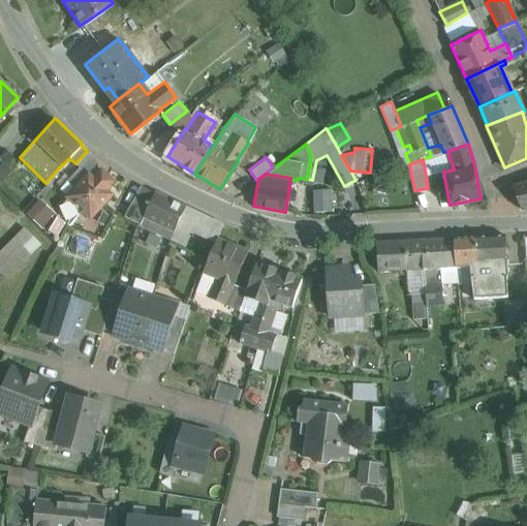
[(89,176),(84,181),(83,180),(68,195),(68,196),(60,205),(61,211),(61,213),(63,216),(68,218),(66,223),(69,224),(72,220),(72,219),(79,214),(83,209),(89,215),(104,199),(103,197),(107,193),(102,188),(106,184),(107,182),(107,180),(106,177),(104,176),(101,175),(99,175),(97,176),(94,180),(89,176)]
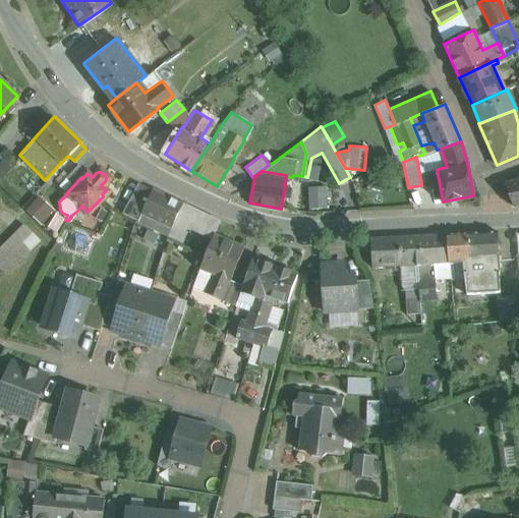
[(518,176),(504,182),(513,206),(518,205),(518,176)]
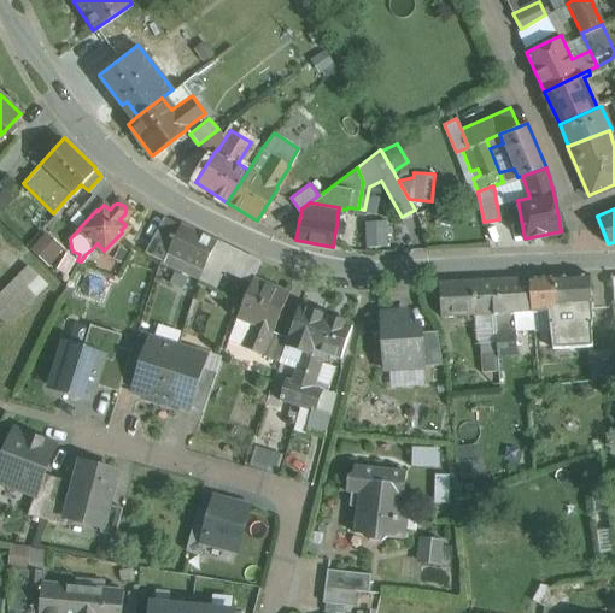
[(163,216),(145,251),(163,260),(167,252),(180,224),(163,216)]
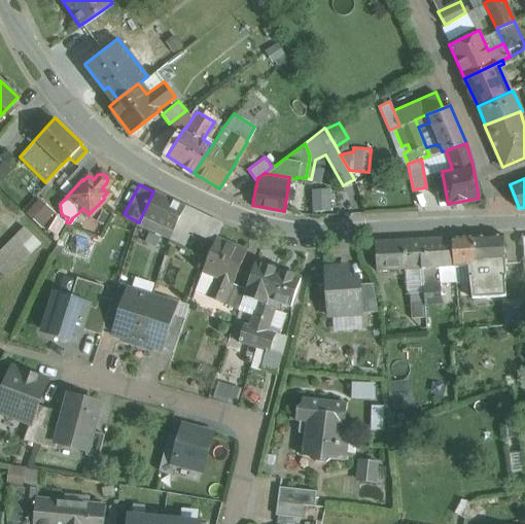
[(329,187),(310,188),(311,210),(330,209),(329,187)]
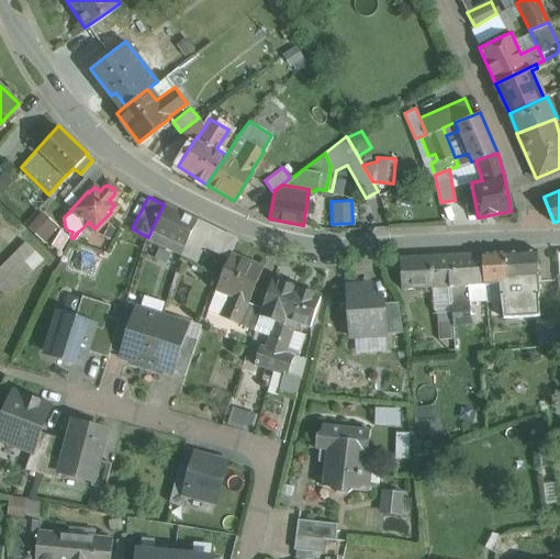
[(197,219),(164,203),(164,204),(152,230),(167,236),(164,244),(194,258),(204,239),(230,253),(230,252),(236,237),(197,219)]
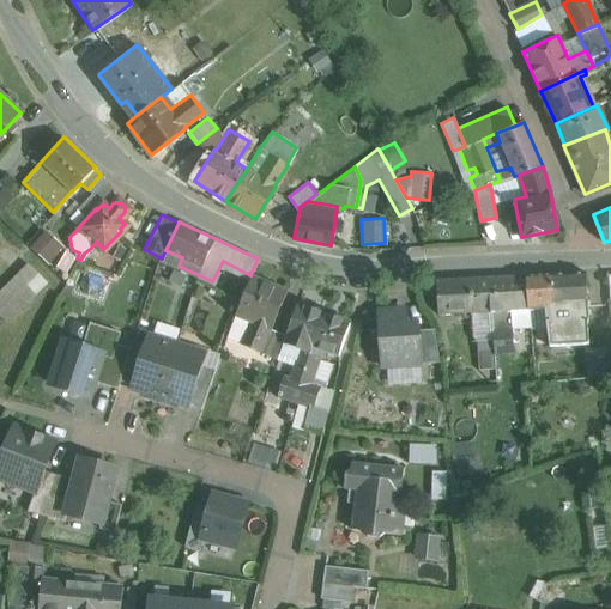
[(26,244),(47,259),(60,241),(40,226),(26,244)]
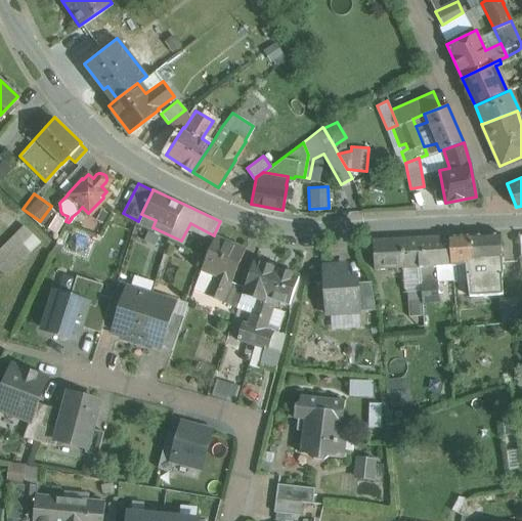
[(39,241),(23,224),(13,232),(30,249),(39,241)]
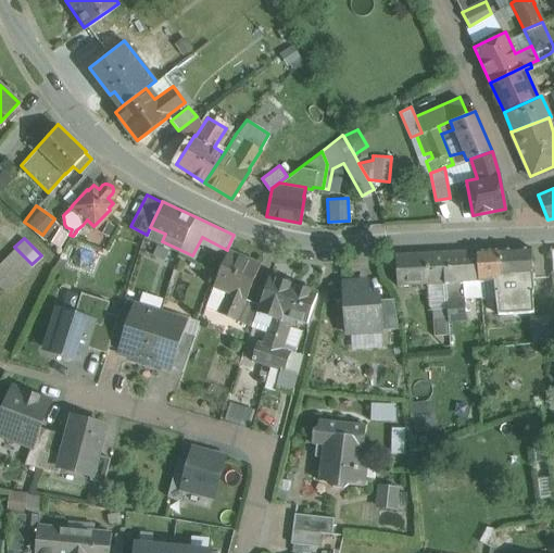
[(90,246),(73,242),(71,255),(88,259),(90,246)]
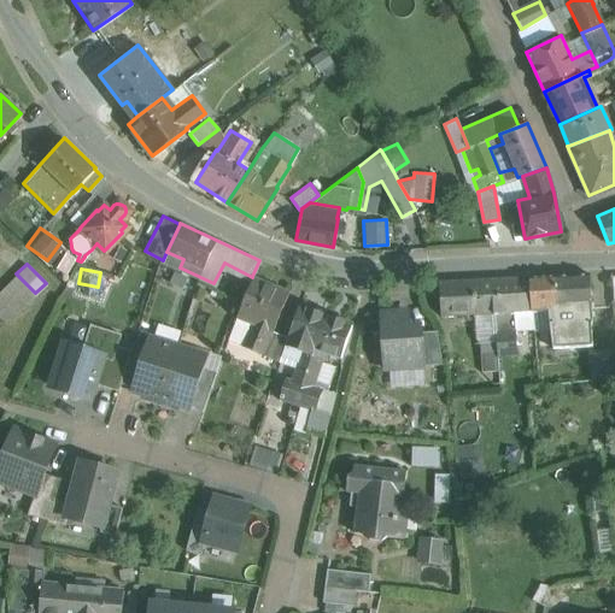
[(589,272),(554,275),(556,304),(548,306),(548,308),(552,347),(591,345),(590,322),(591,322),(589,272)]
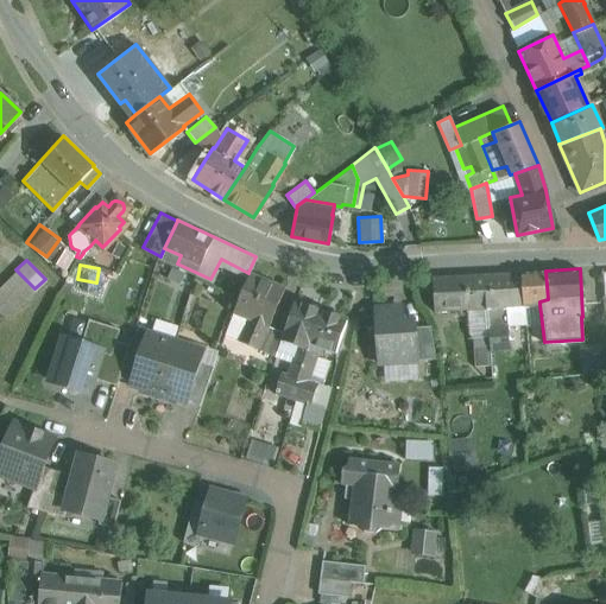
[(35,288),(16,269),(6,279),(25,299),(35,288)]
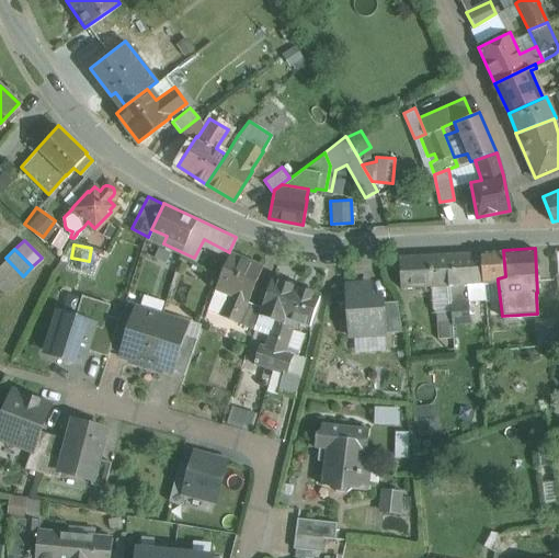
[(503,250),(480,251),(482,282),(498,281),(498,279),(505,276),(503,250)]
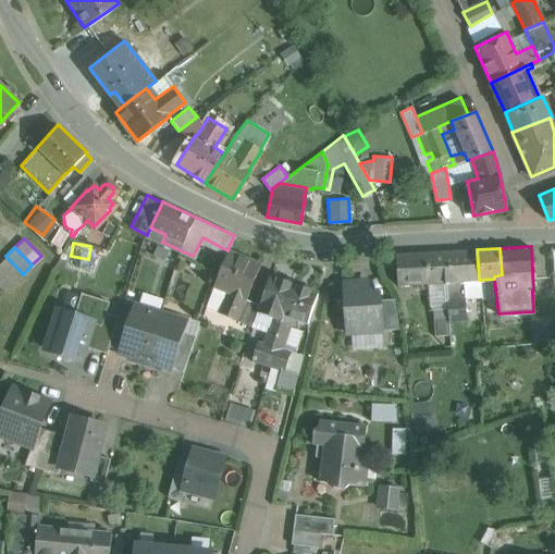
[(260,263),(227,249),(227,250),(212,286),(205,306),(236,319),(245,298),(260,263)]
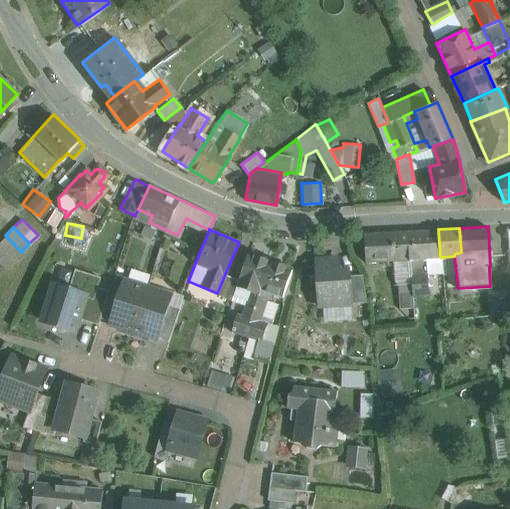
[(438,229),(407,231),(408,259),(409,258),(411,283),(411,295),(412,295),(428,293),(425,258),(440,257),(438,229)]
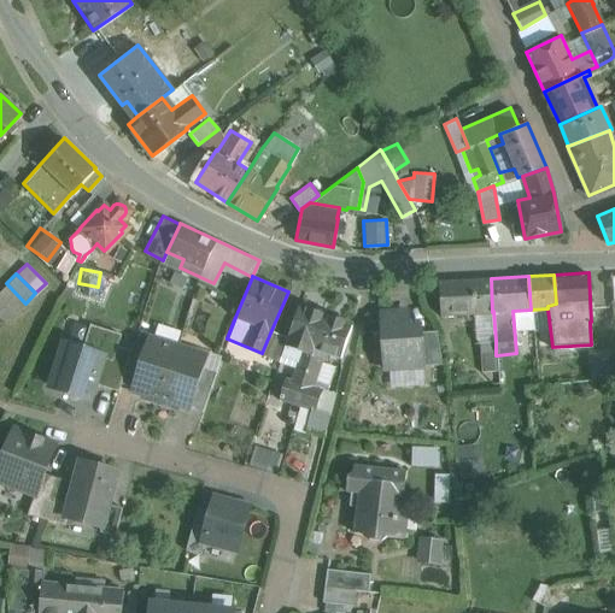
[(491,278),(438,281),(440,314),(474,313),(475,337),(479,342),(496,341),(493,311),(492,312),(491,278)]
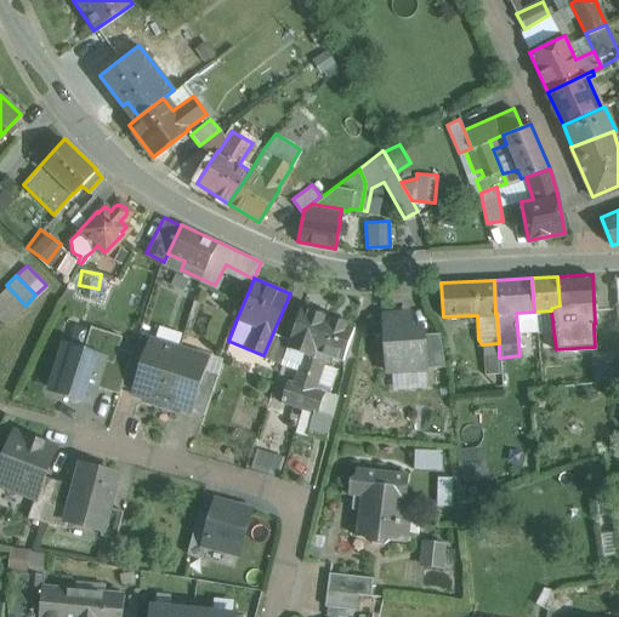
[(26,306),(6,285),(0,291),(0,298),(16,315),(26,306)]
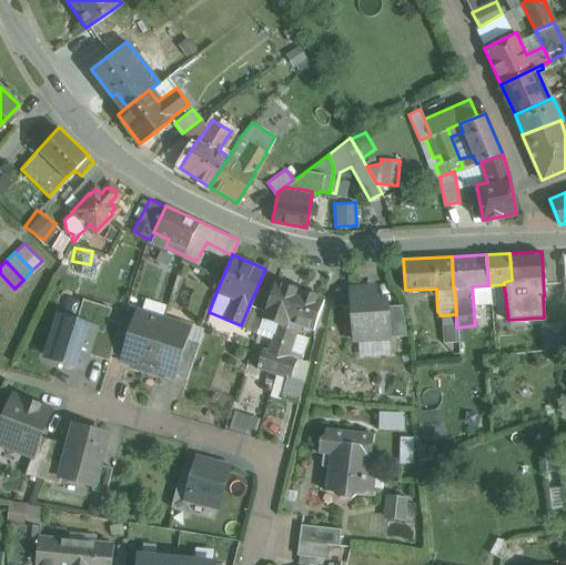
[(14,289),(0,273),(0,293),(4,298),(14,289)]
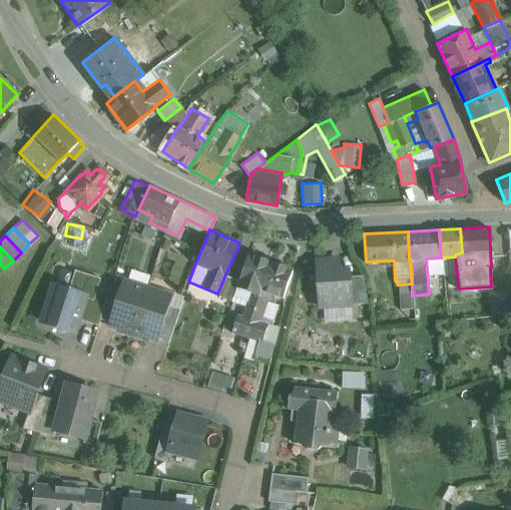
[(238,280),(232,296),(246,300),(241,315),(249,318),(270,262),(247,253),(238,280)]
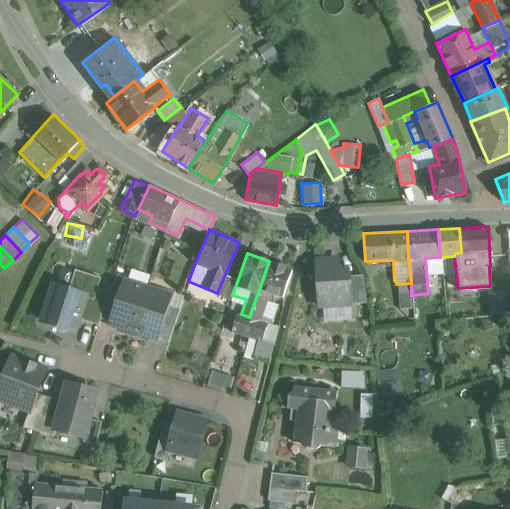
[(337,257),(315,259),(318,305),(349,303),(348,275),(338,275),(337,257)]
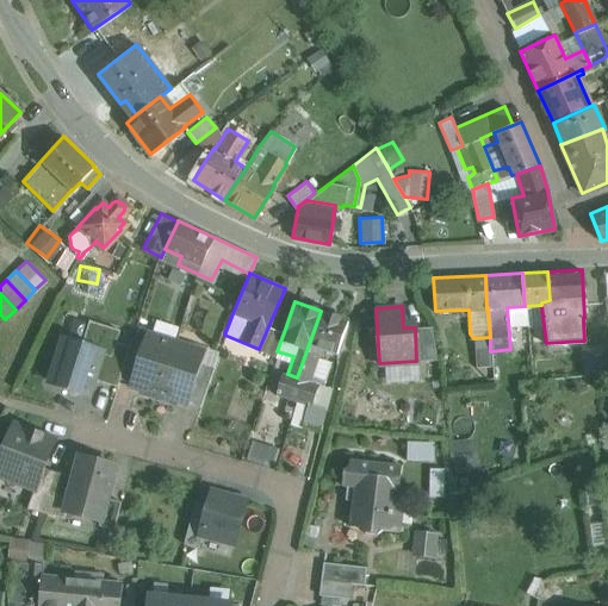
[(321,311),(297,378),(308,381),(317,353),(324,349),(335,353),(347,319),(321,311)]
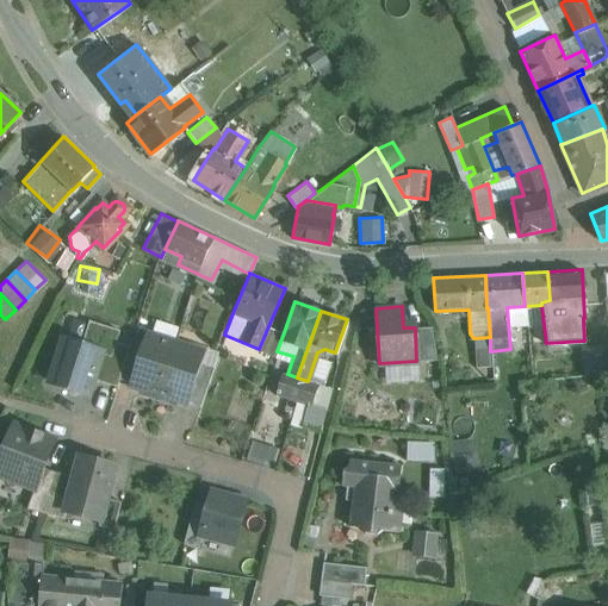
[(268,326),(259,349),(275,356),(277,351),(284,332),(268,326)]
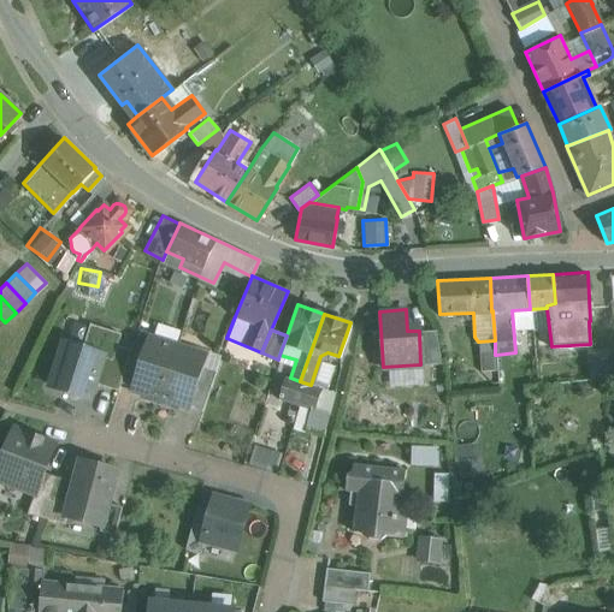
[(435,330),(419,331),(420,364),(440,362),(435,330)]
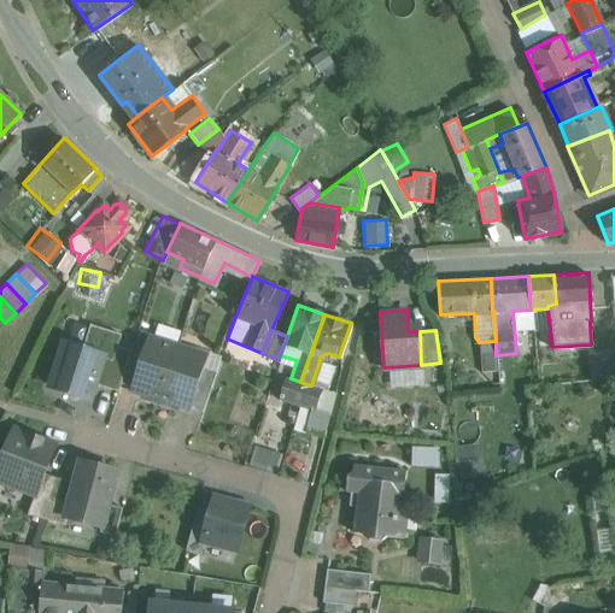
[(176,346),(148,337),(146,346),(133,387),(132,389),(159,398),(176,346)]
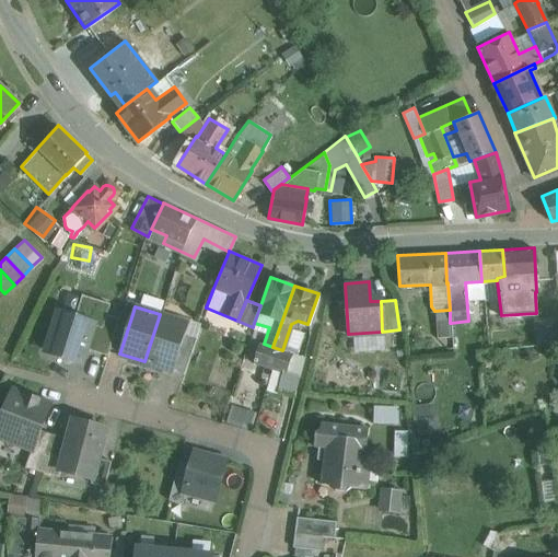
[(117,317),(94,310),(91,322),(92,322),(84,347),(106,355),(108,347),(117,317)]
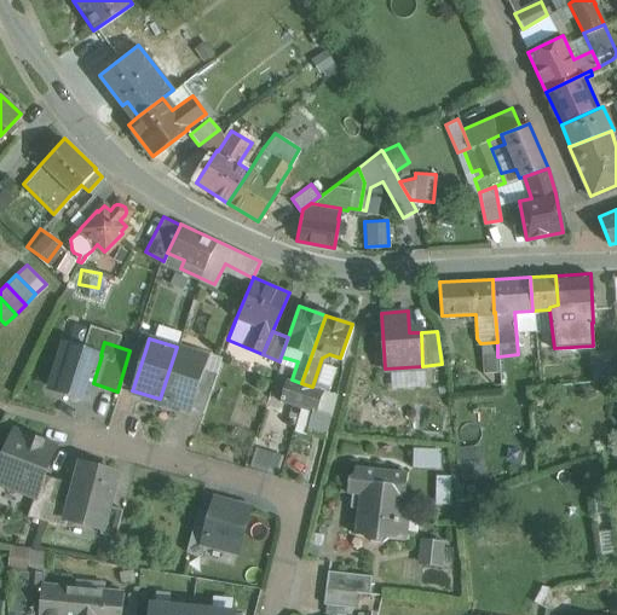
[(146,347),(133,342),(130,350),(120,383),(133,388),(146,347)]
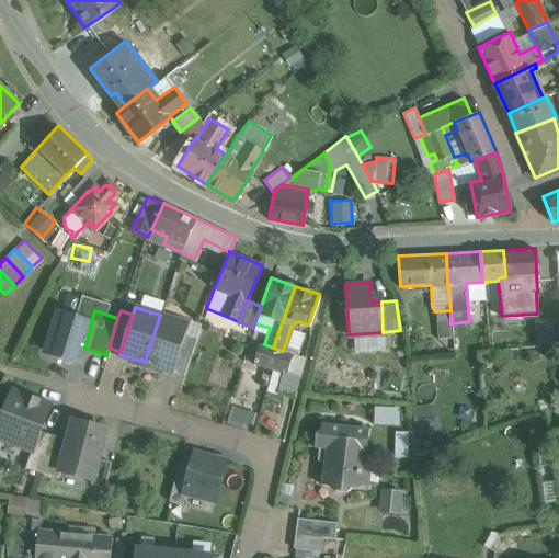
[(451,310),(435,311),(437,334),(453,333),(452,323),(451,323),(451,310)]
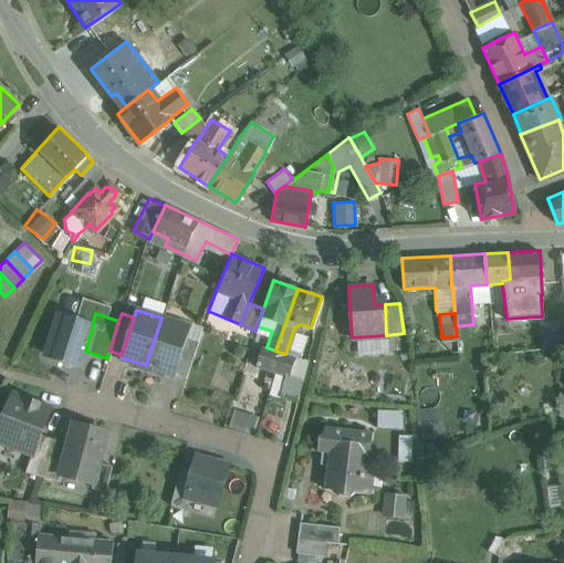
[(92,325),(58,314),(45,354),(81,365),(85,351),(93,325),(92,325)]
